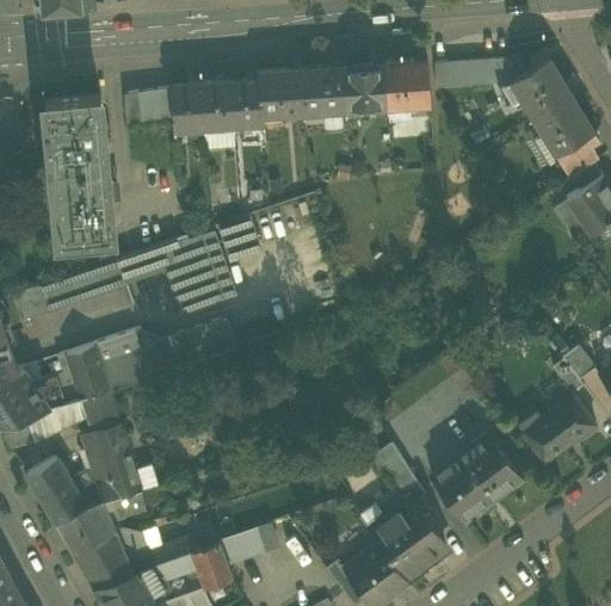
[(507,59),(482,60),(485,85),(506,84),(510,81),(518,76),(507,59)]
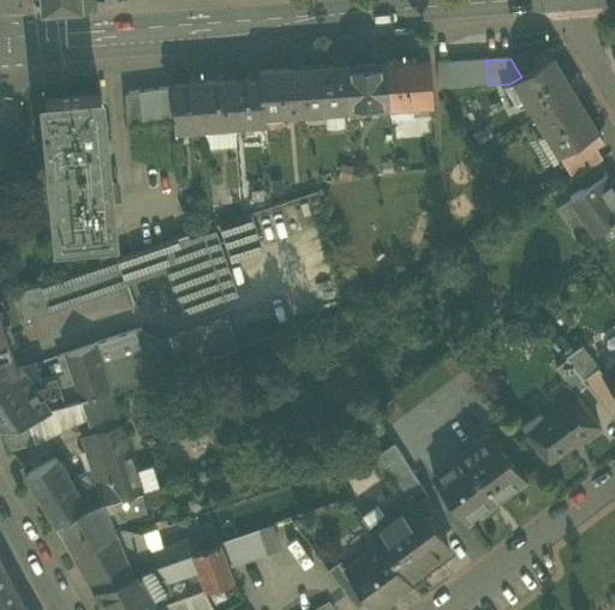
[(526,103),(536,119),(573,96),(550,59),(521,77),(513,82),(526,103)]
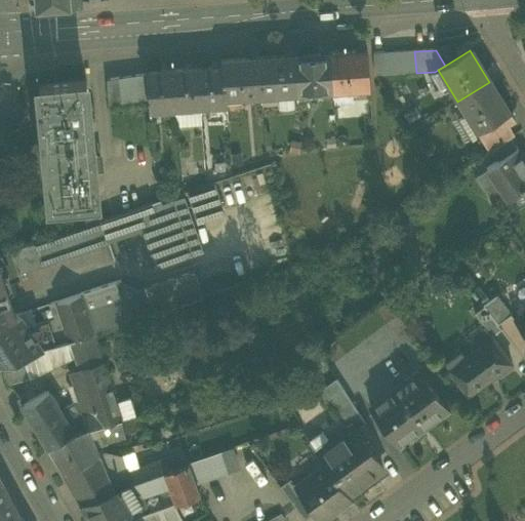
[(405,73),(416,73),(414,51),(404,52),(405,73)]
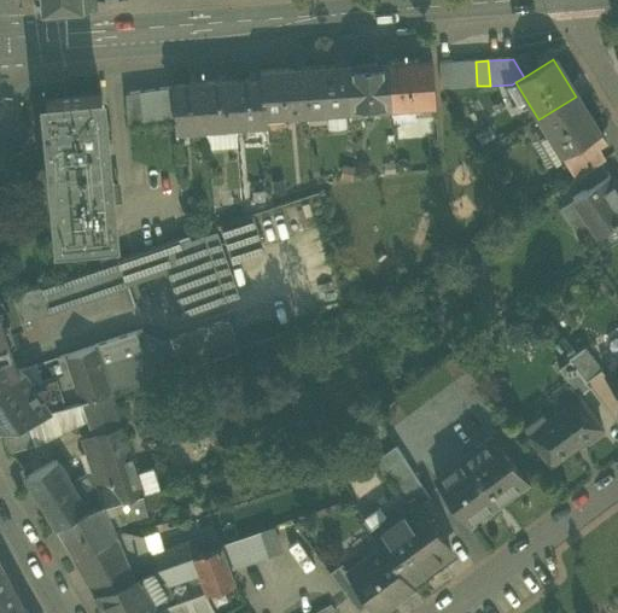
[(389,65),(392,107),(430,105),(436,105),(432,62),(389,65)]
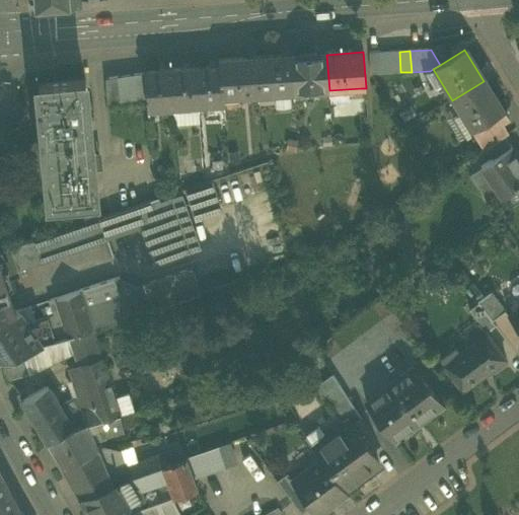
[(390,73),(400,72),(399,52),(389,53),(390,73)]
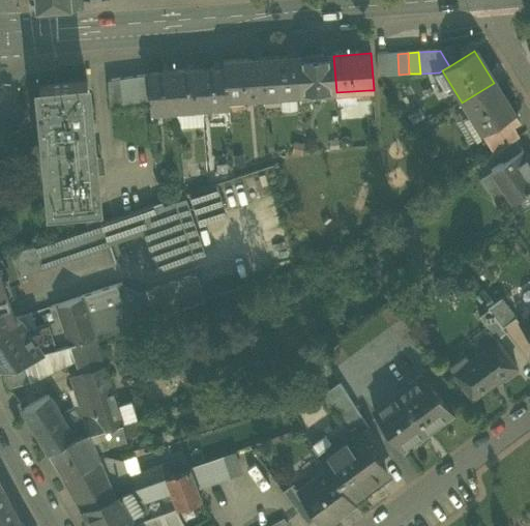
[(379,76),(389,75),(388,54),(377,55),(379,76)]
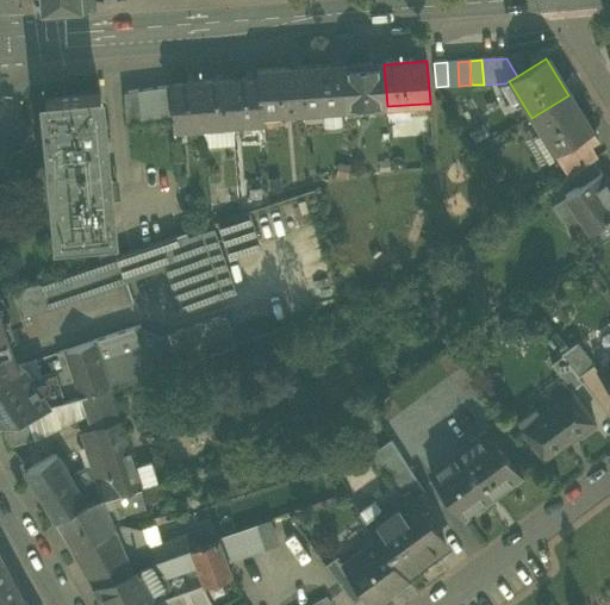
[(448,86),(459,86),(458,62),(447,62),(448,86)]
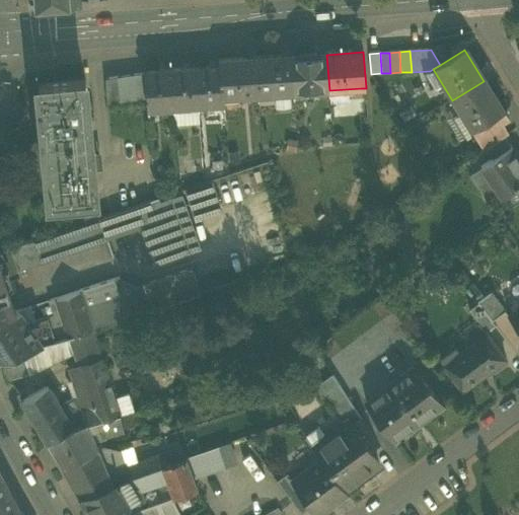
[(326,55),(291,57),(294,93),(329,90),(326,55)]
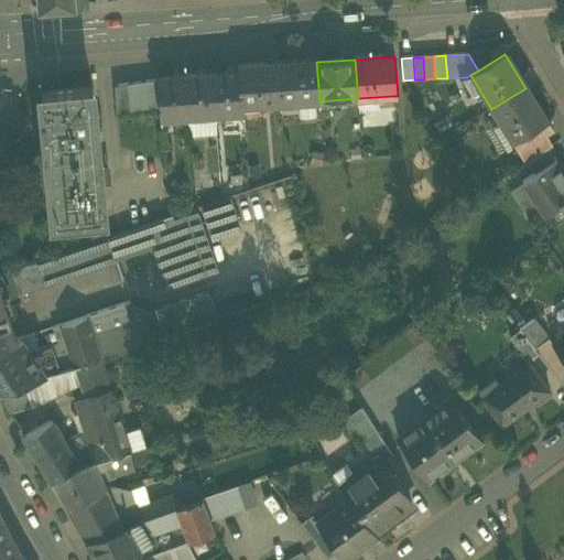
[(316,62),(278,65),(281,104),(299,103),(315,101),(320,101),(316,62)]
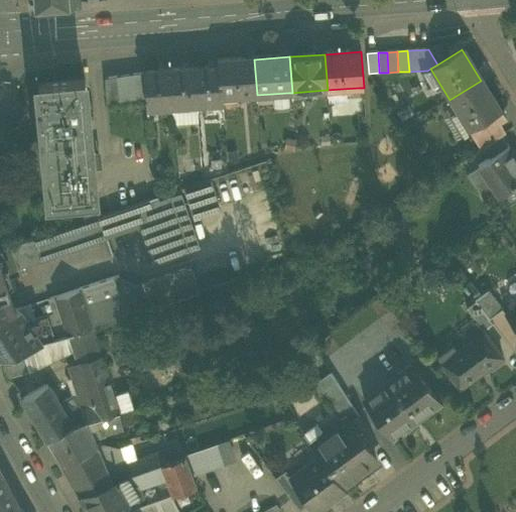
[(220,61),(220,69),(222,98),(257,95),(254,59),(220,61)]
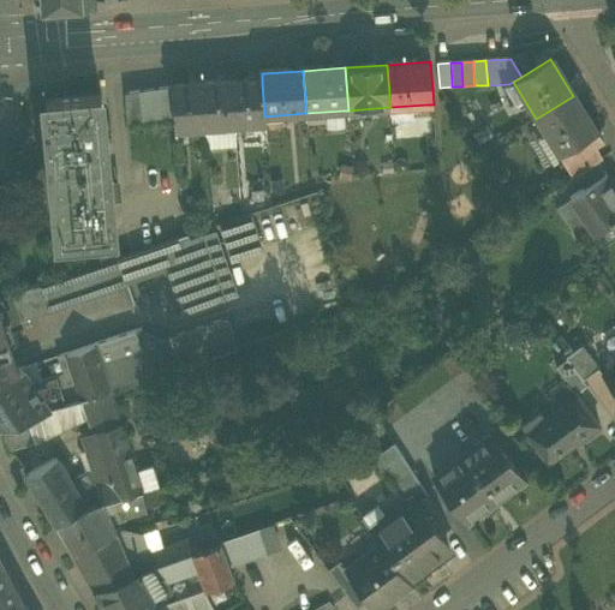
[(262,82),(233,84),(236,126),(264,124),(264,117),(262,82)]
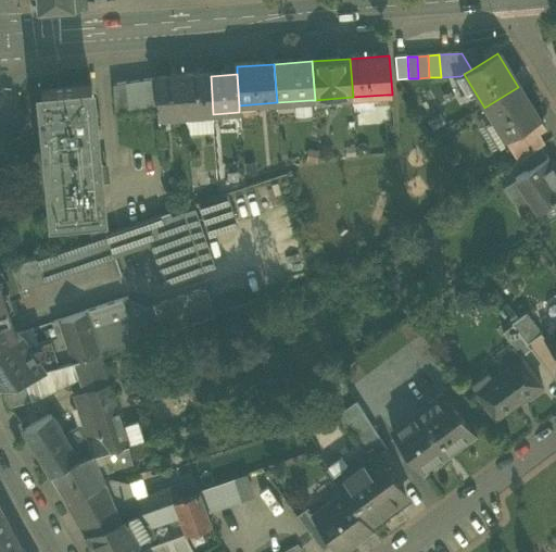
[(476,93),(464,74),(460,76),(453,79),(465,100),(476,93)]
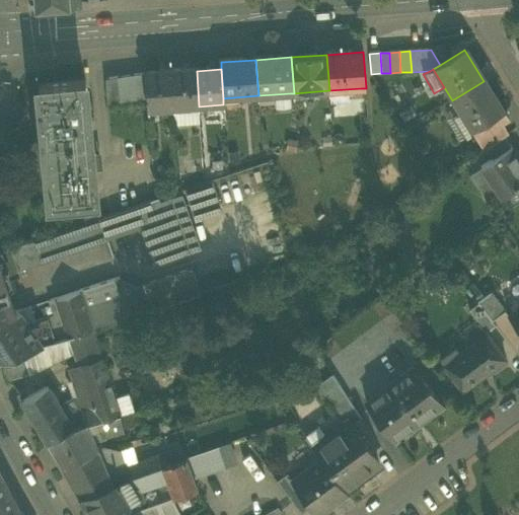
[(197,71),(171,73),(173,108),(199,106),(197,71)]
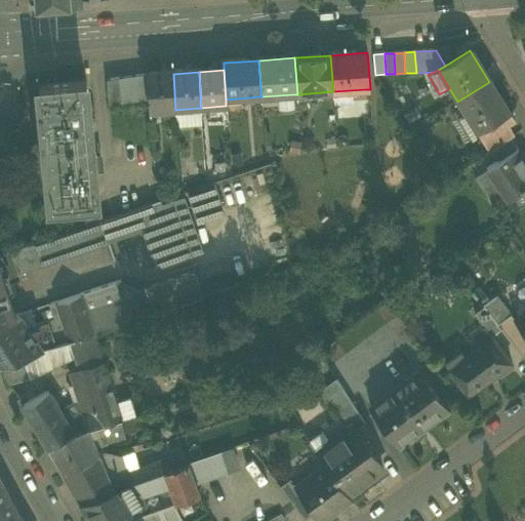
[(150,112),(175,110),(173,74),(148,77),(149,102),(150,112)]
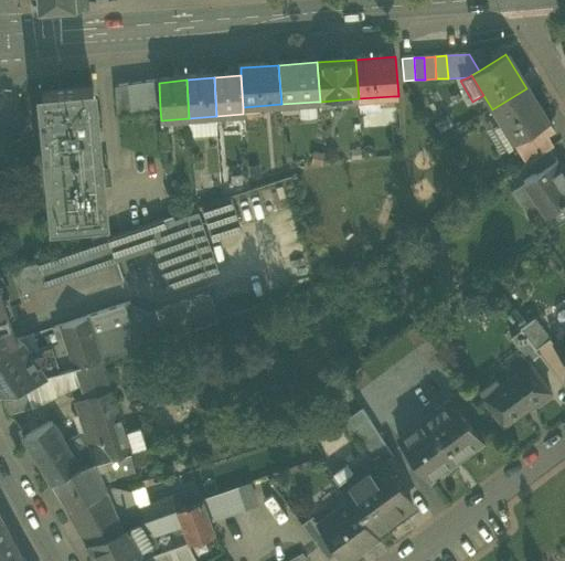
[(159,83),(145,85),(146,112),(160,109),(159,83)]
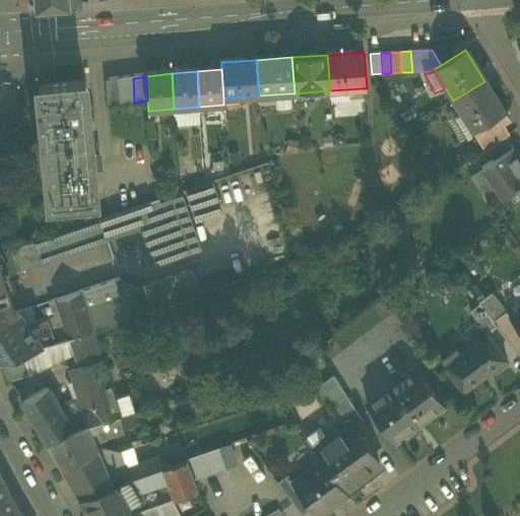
[(133,78),(120,79),(121,104),(134,103),(133,78)]
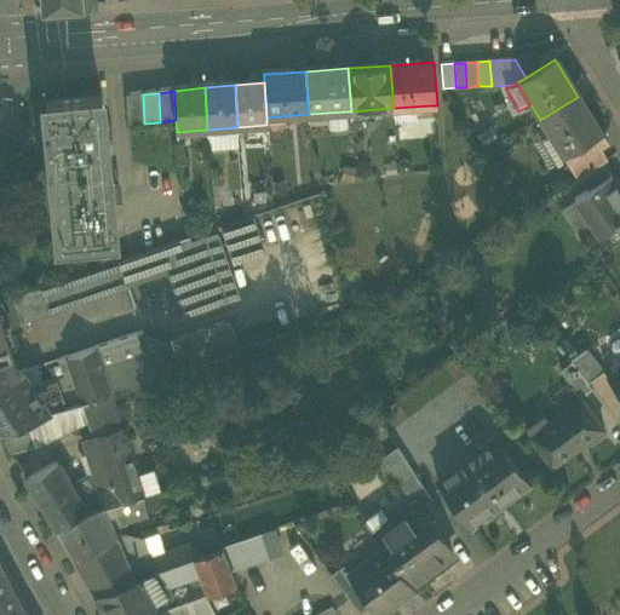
[(128,126),(144,124),(143,95),(126,97),(128,126)]
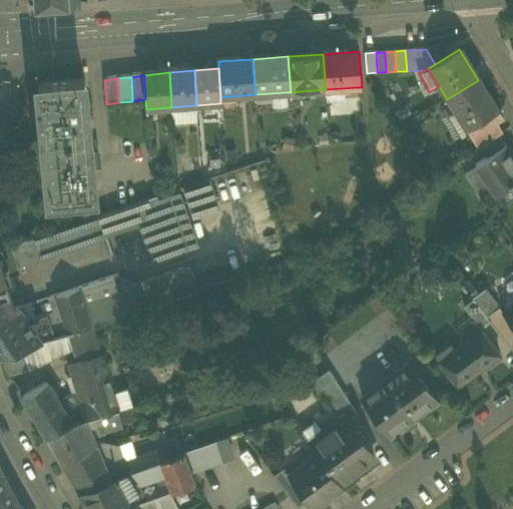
[(455,112),(467,131),(497,112),(478,80),(447,99),(455,112)]
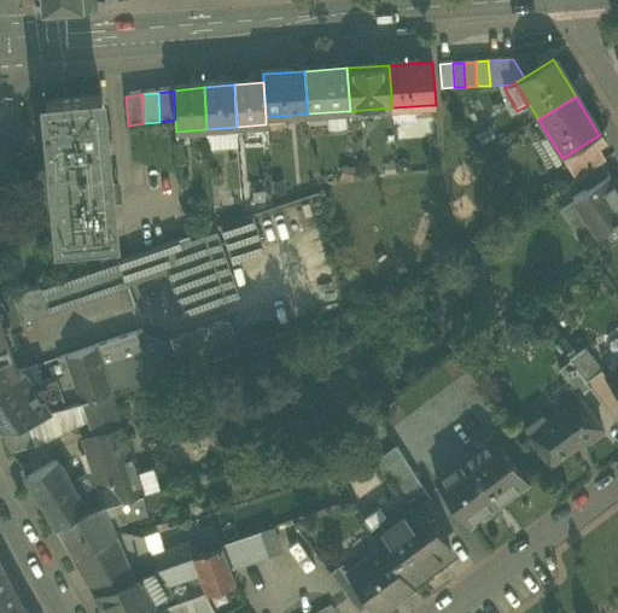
[(58,225),(59,245),(99,240),(116,239),(100,99),(45,105),(47,126),(54,124),(65,223),(58,225)]
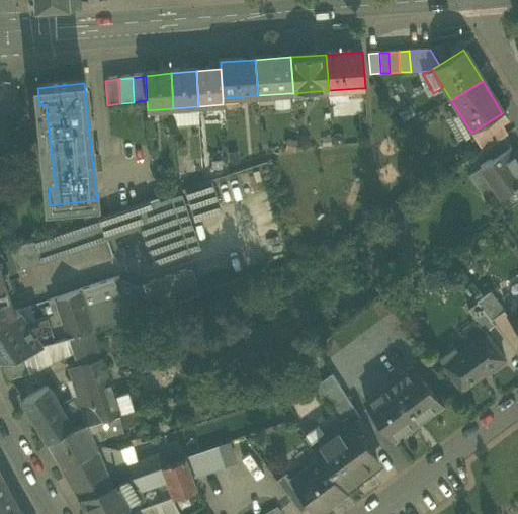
[(360,91),(360,88),(329,90),(330,104),(347,103),(346,92),(360,91)]
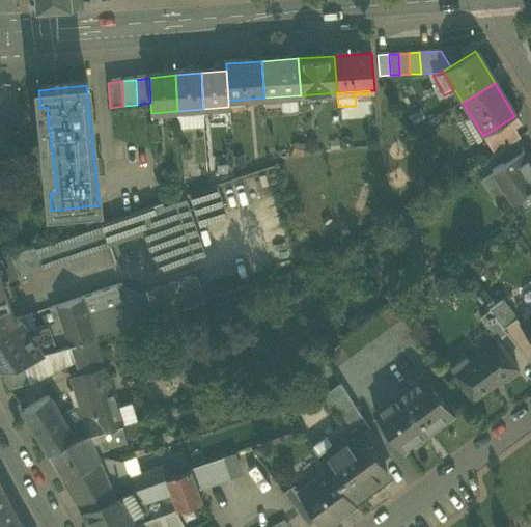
[(297,95),(281,96),(282,113),(299,112),(297,95)]
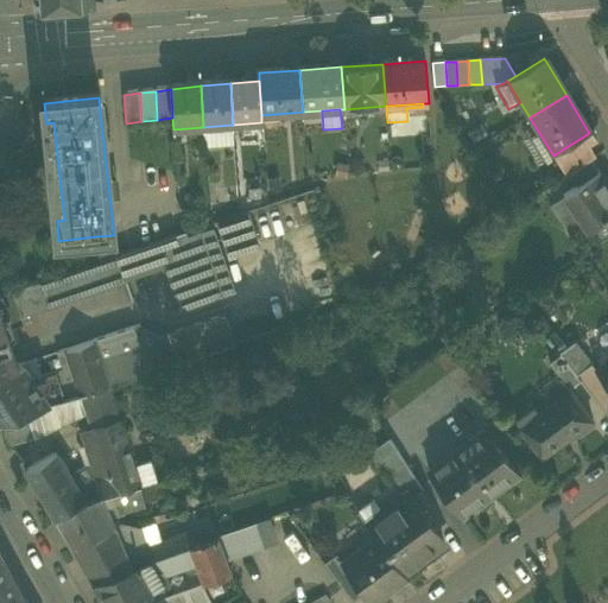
[(46,124),(57,221),(64,220),(54,122),(46,124)]
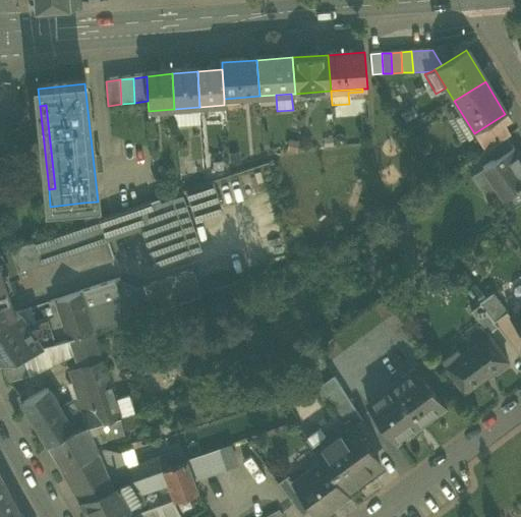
[(199,107),(174,109),(175,127),(200,125),(199,107)]
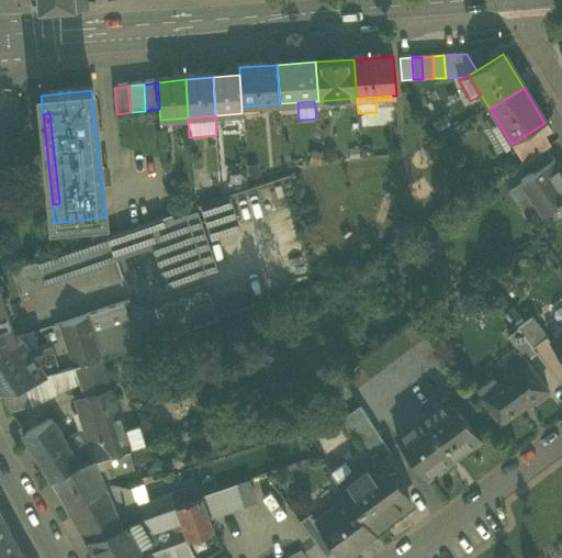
[(512,144),(498,123),(484,132),(497,153),(512,144)]
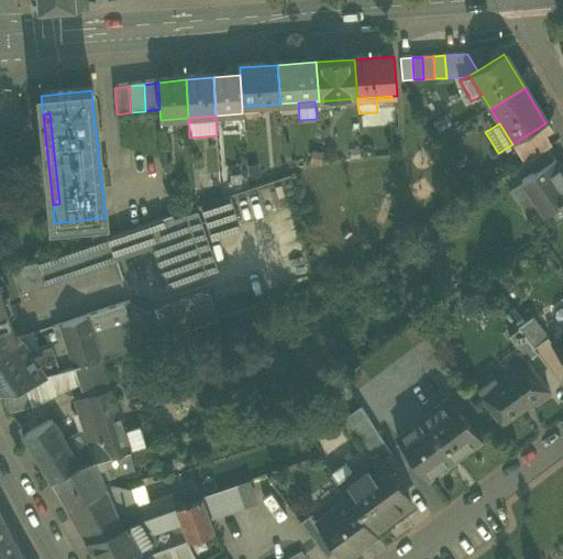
[(551,132),(545,123),(512,144),(518,154),(544,138),(551,132)]
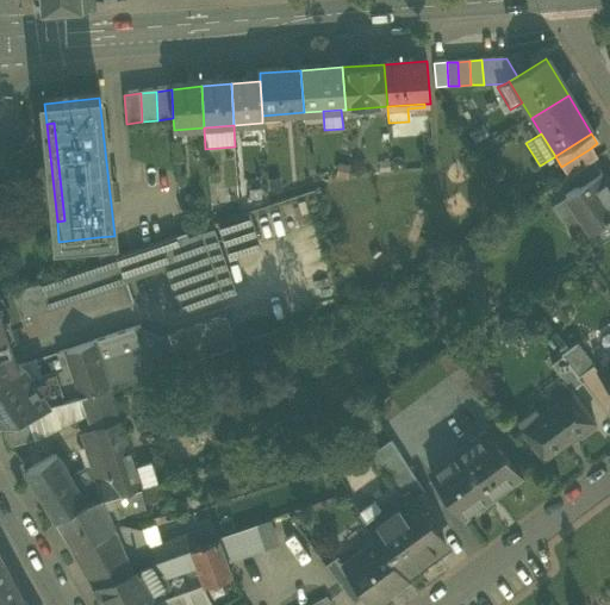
[(568,179),(571,178),(592,163),(597,161),(590,149),(561,167),(568,179)]
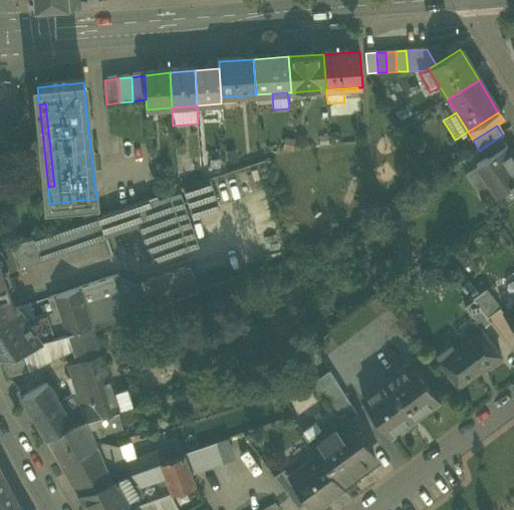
[(506,148),(499,138),(481,150),(488,160),(506,148)]
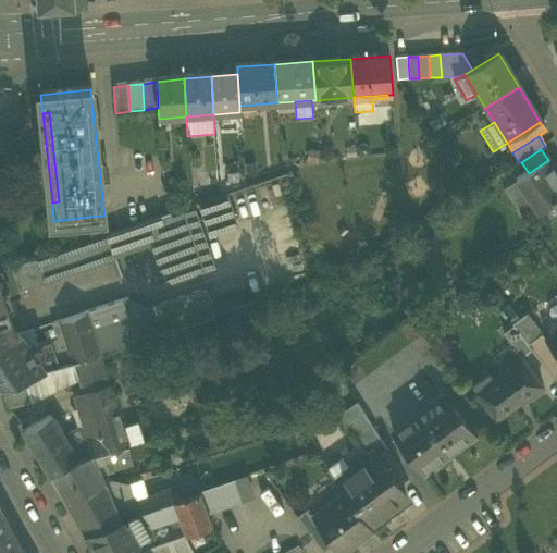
[(518,181),(540,213),(556,201),(556,172),(548,160),(529,173),(518,181)]
